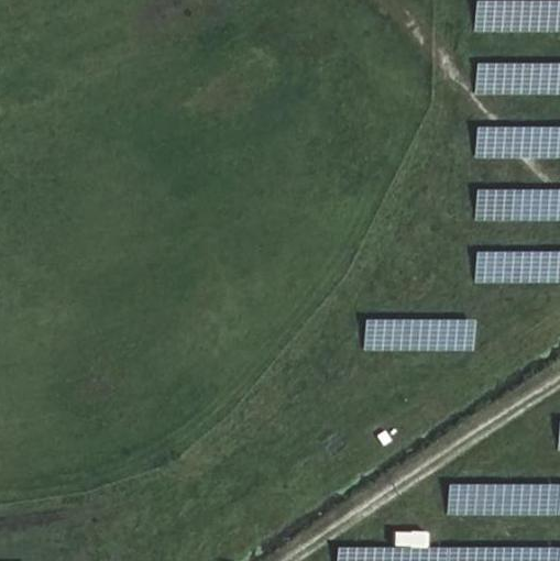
[(559,0),(475,0),(475,30),(559,31),(559,0)]
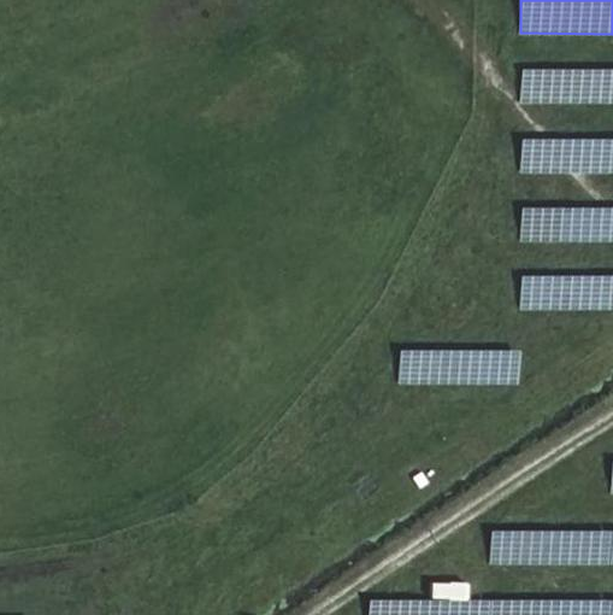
[(612,68),(522,68),(522,105),(612,105),(612,68)]
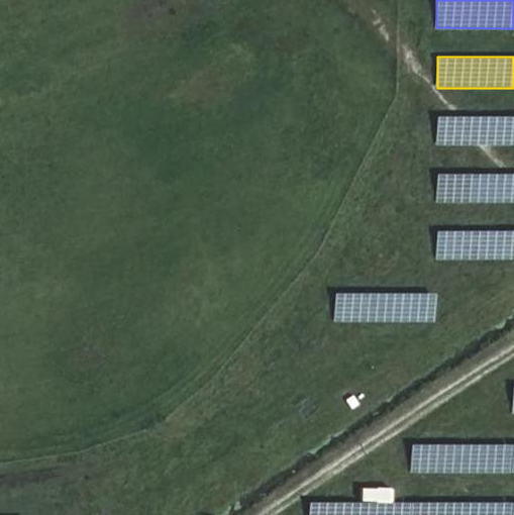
[(513,115),(436,115),(436,146),(513,146),(513,115)]
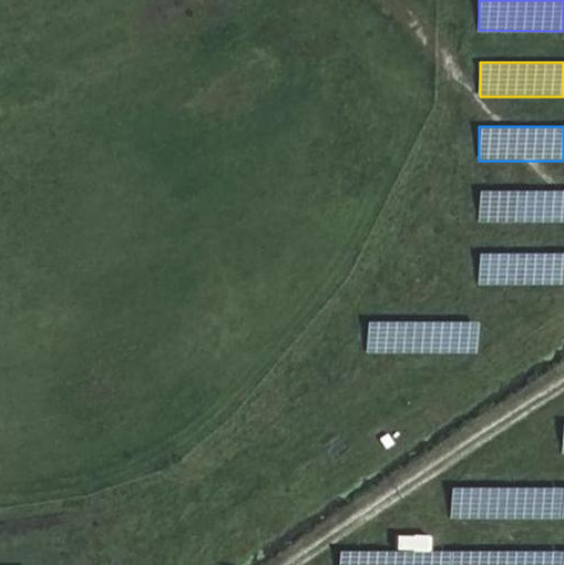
[(563,189),(479,189),(479,223),(563,223),(563,189)]
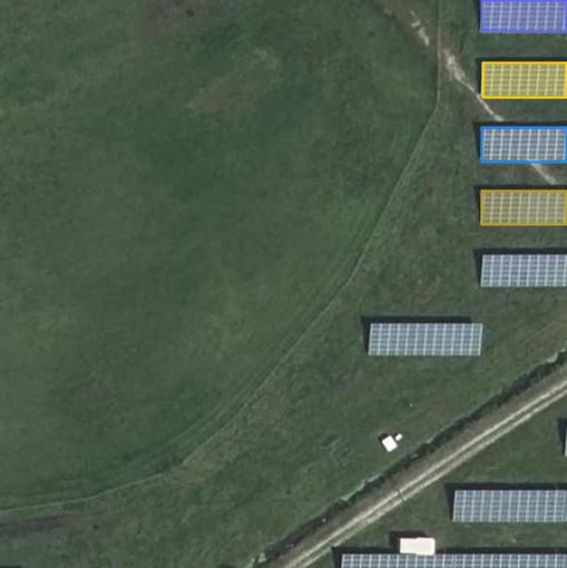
[(566,253),(481,253),(480,287),(566,287),(566,253)]
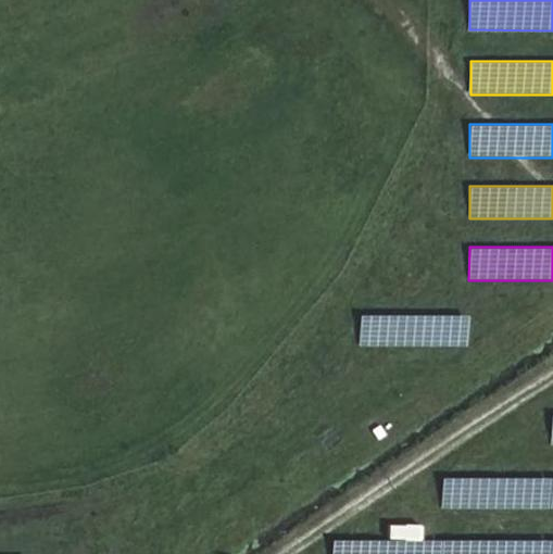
[(469,348),(469,315),(361,313),(360,345),(469,348)]
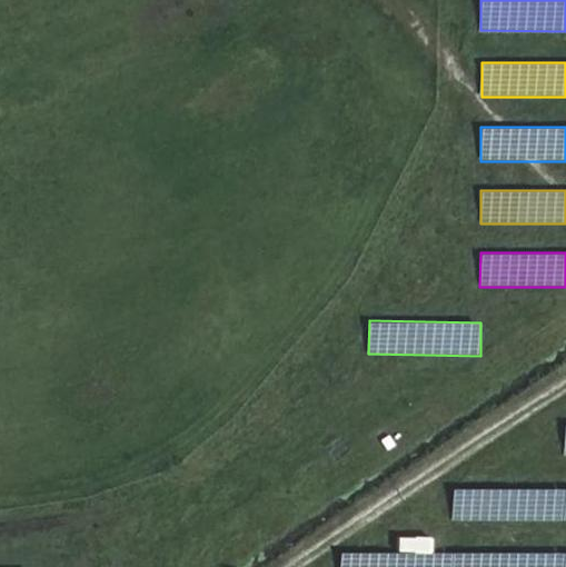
[(565,481),(453,480),(453,514),(565,515),(565,481)]
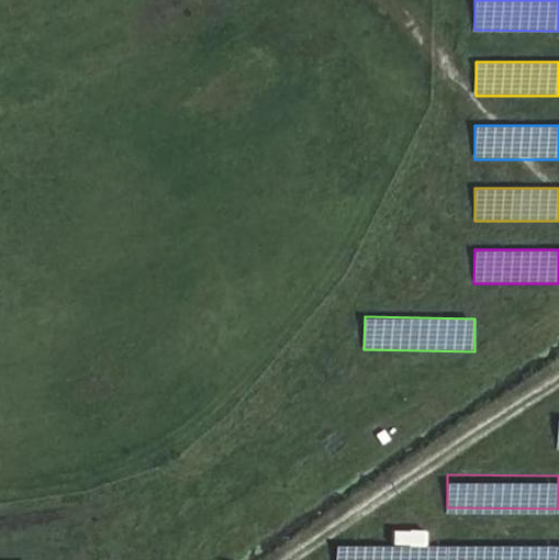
[(558,542),(425,541),(425,529),(391,529),(391,546),(336,546),(335,559),(558,559),(558,542)]
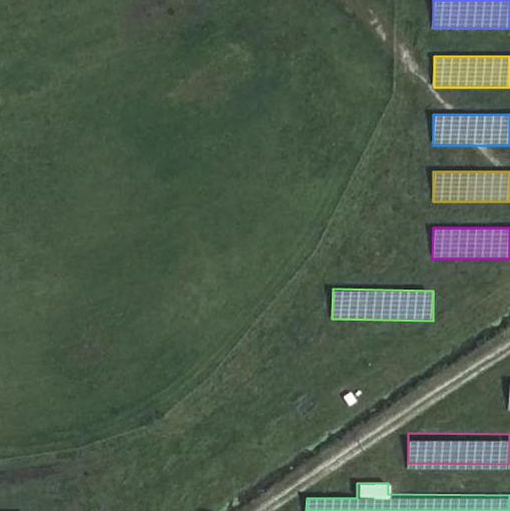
All buildings are outlined.
